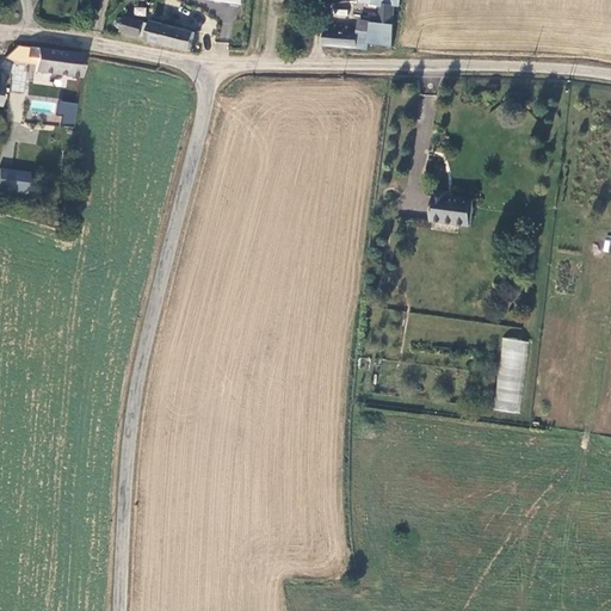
[(378,24),(371,23),(369,44),(393,48),(395,26),(393,24),(395,7),(400,7),(401,0),(399,0),(383,0),(383,4),(380,4),(378,24)]
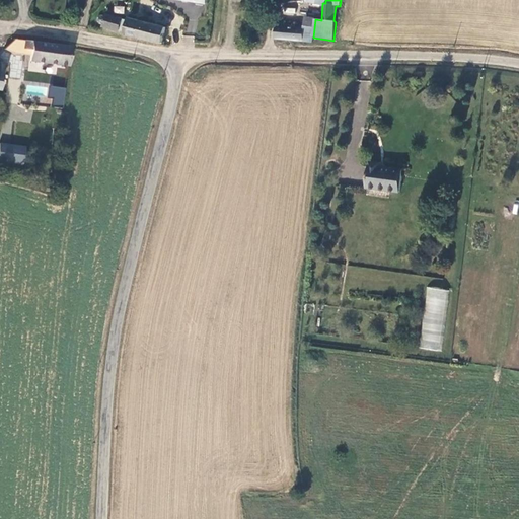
[(113,13),(124,14),(125,6),(114,5),(113,13)]
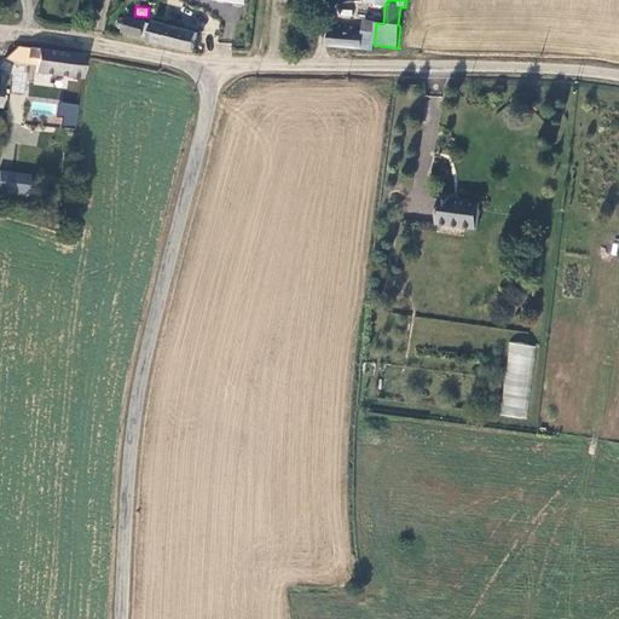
[(142,39),(146,24),(126,19),(123,27),(122,24),(120,23),(117,23),(116,24),(115,27),(115,28),(116,32),(120,32),(122,30),(122,33),(142,39)]
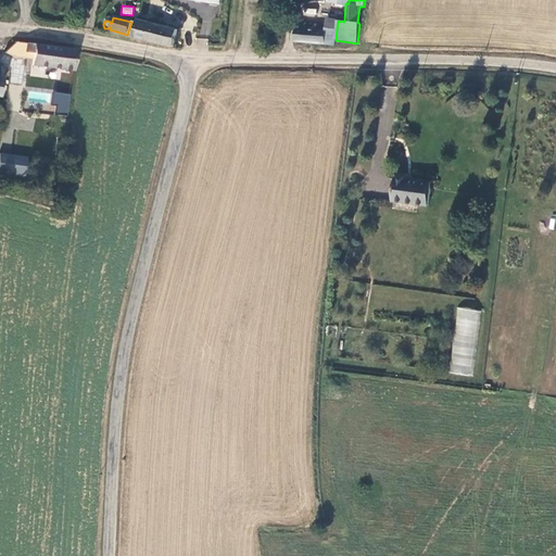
[(335,45),(336,40),(338,21),(326,19),(324,29),(323,32),(327,33),(325,45),(335,45)]
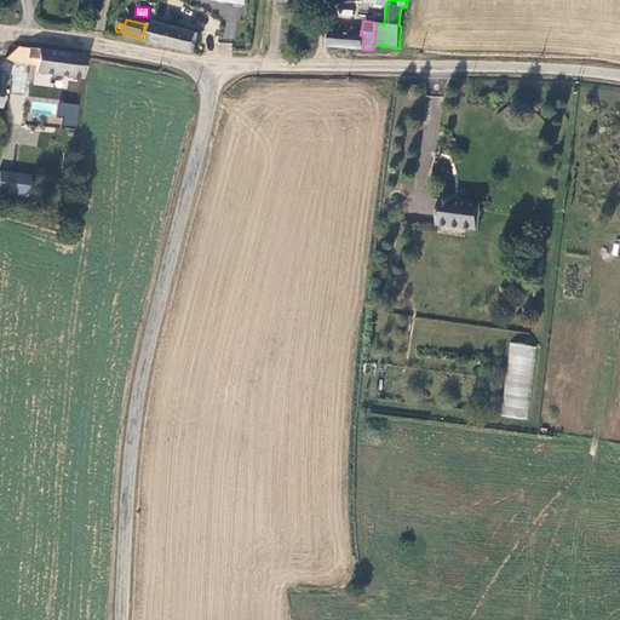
[(193,52),(199,34),(167,26),(155,23),(150,42),(193,52)]
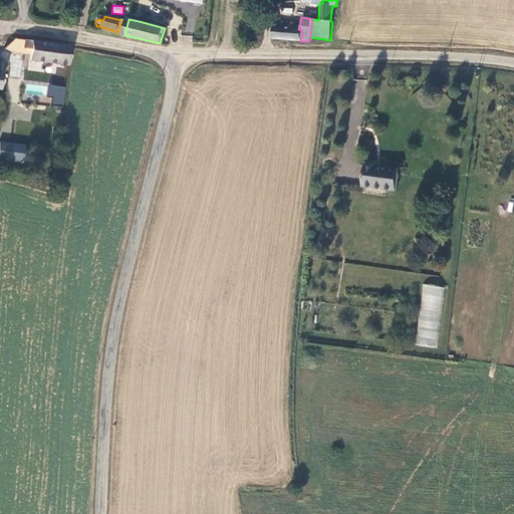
[(272,38),(300,41),(302,30),(298,29),(299,27),(273,26),(272,38)]
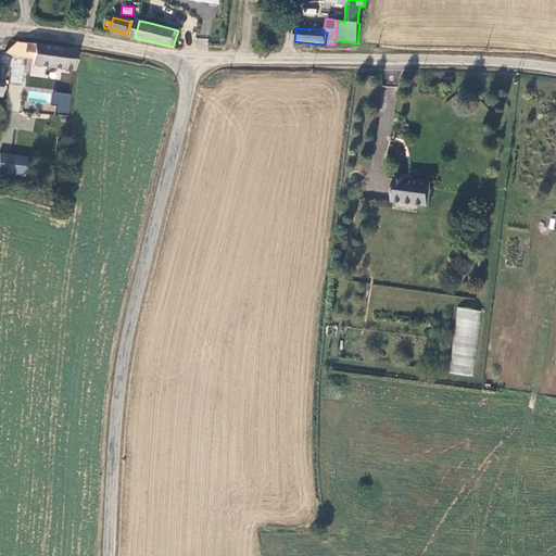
[(75,52),(15,43),(13,57),(21,58),(22,51),(32,53),(30,65),(73,71),(75,52)]
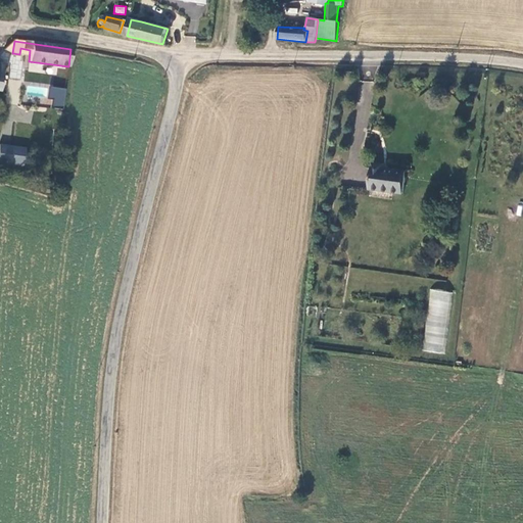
[(49,106),(64,107),(66,88),(51,87),(49,106)]
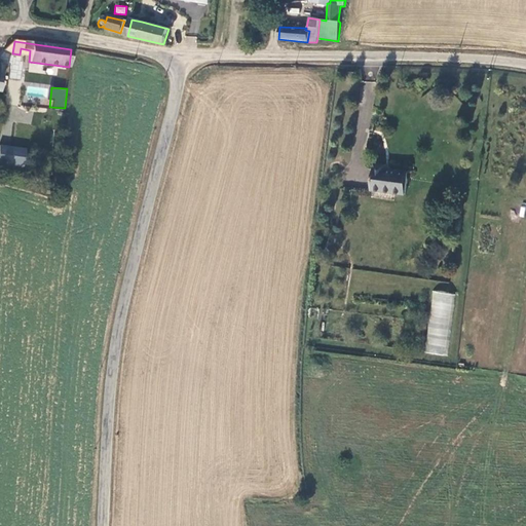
[(0,170),(21,173),(24,150),(0,146),(0,170)]
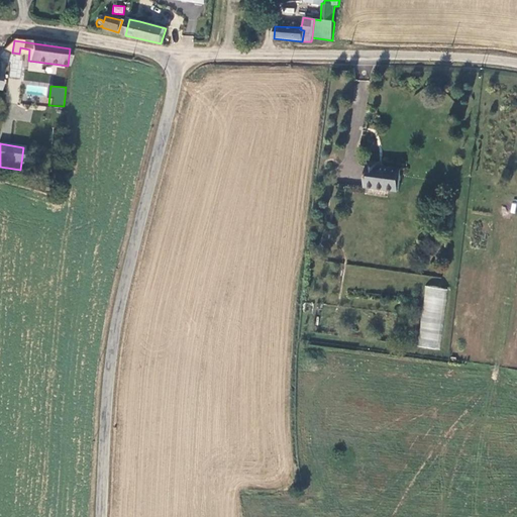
[(399,192),(402,169),(382,168),(383,162),(371,162),(368,187),(399,192)]
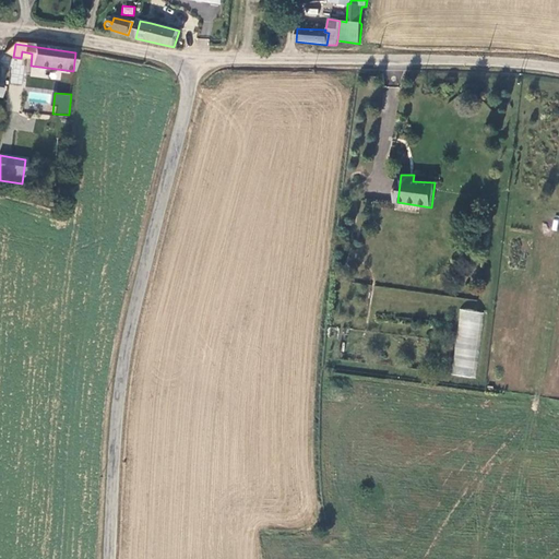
[(452,376),(476,378),(483,311),(459,309),(452,376)]
